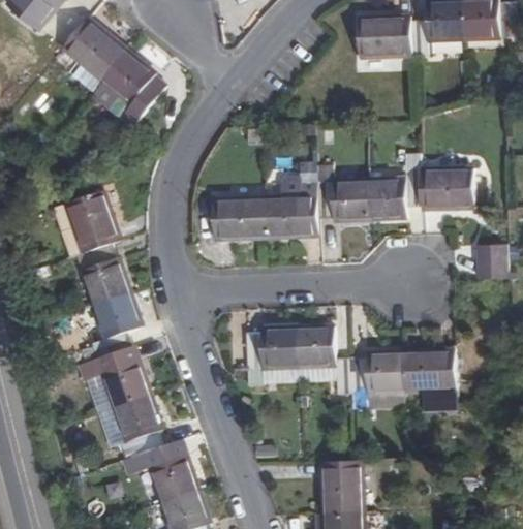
[(423,0),(424,13),(407,16),(408,50),(425,49),(425,39),(459,37),(457,0),(423,0)]
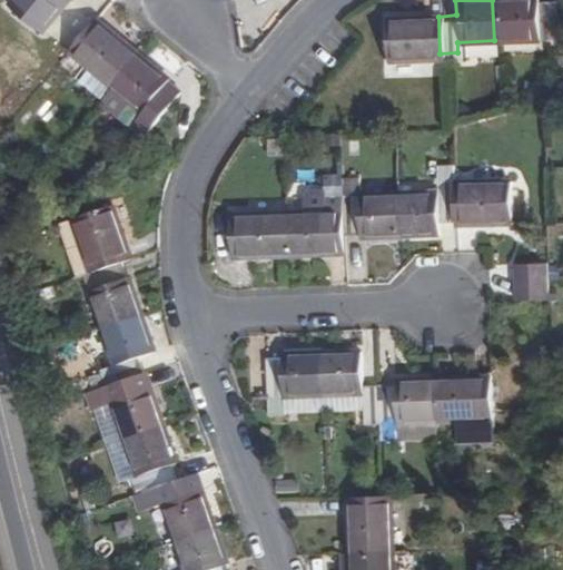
[(492,0),(494,40),(550,38),(547,0),(492,0)]
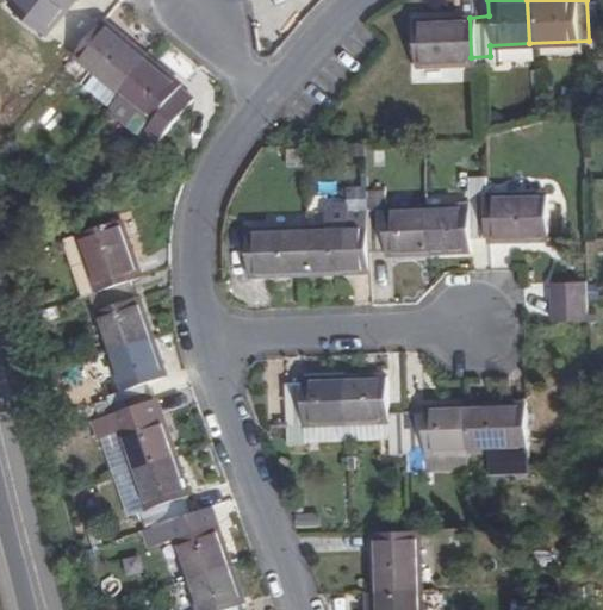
[(468,14),(410,17),(410,61),(471,57),(470,18),(468,14)]
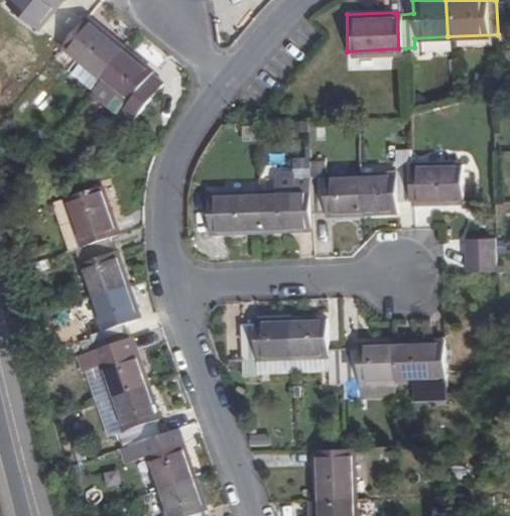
[(121,49),(81,17),(56,46),(97,79),(121,49)]
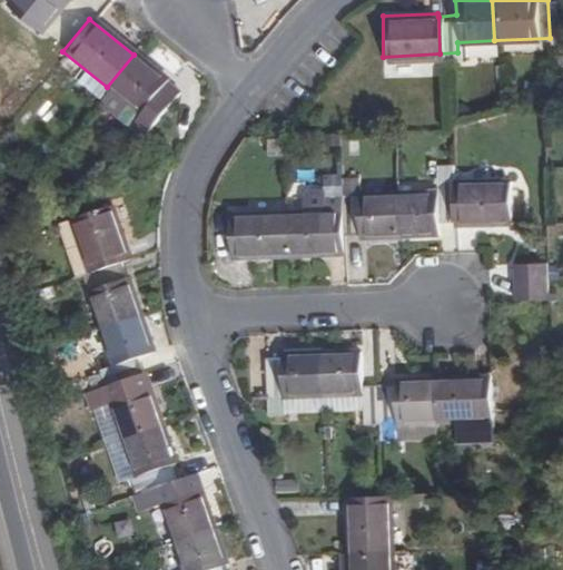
[(174,91),(161,82),(164,79),(134,55),(107,87),(96,100),(137,136),(174,91)]
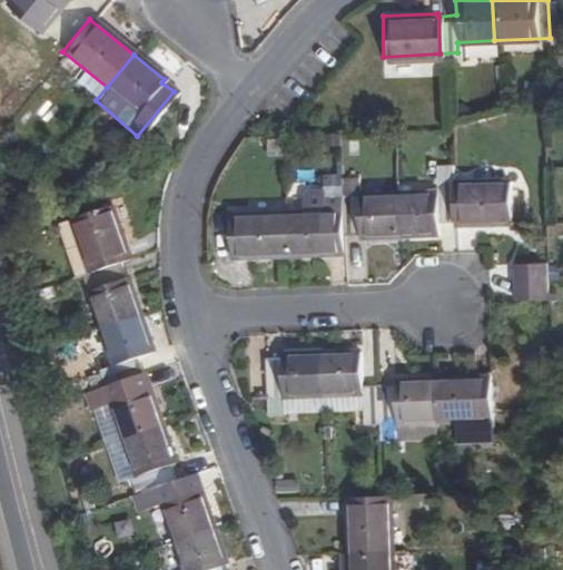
[(336,183),(336,169),(318,170),(318,184),(336,183)]
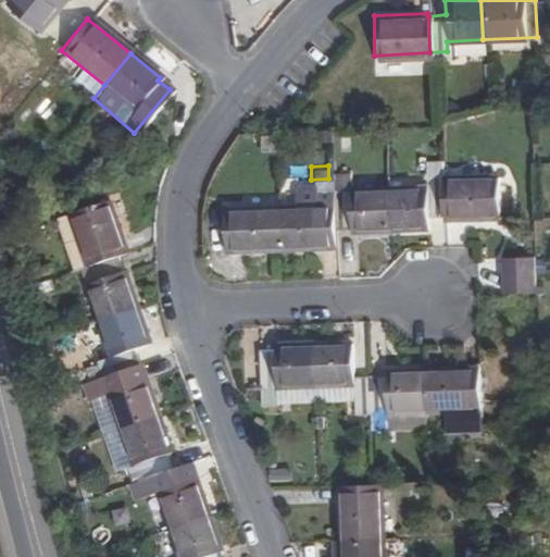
[(330,226),(328,178),(311,180),(312,201),(274,202),(276,244),(313,243),(313,227),(330,226)]
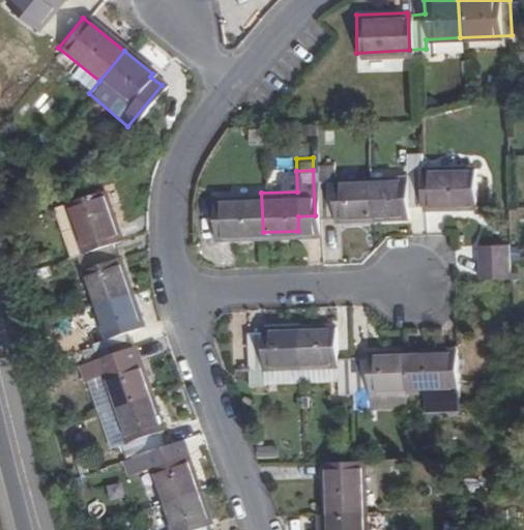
[(471,170),(417,172),(418,207),(418,209),(472,207),(471,170)]
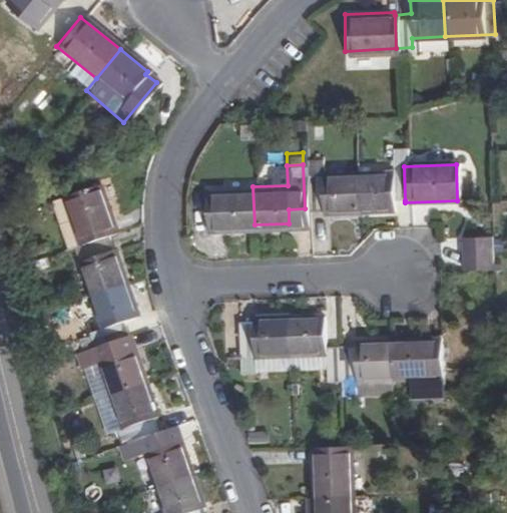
[(288,185),(287,166),(273,167),(269,172),(269,185),(288,185)]
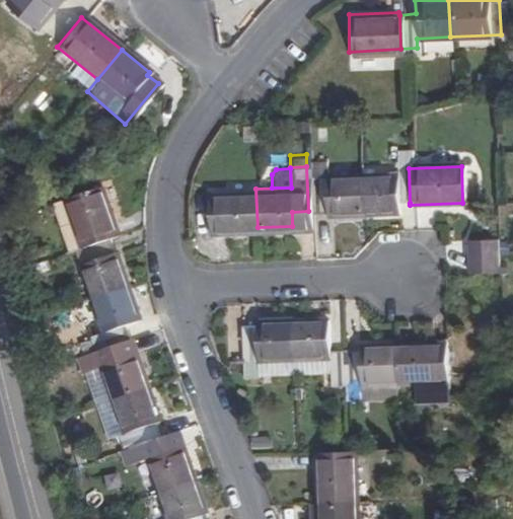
[(393,174),(357,175),(359,212),(394,211),(396,204),(410,203),(409,168),(394,169),(393,174)]
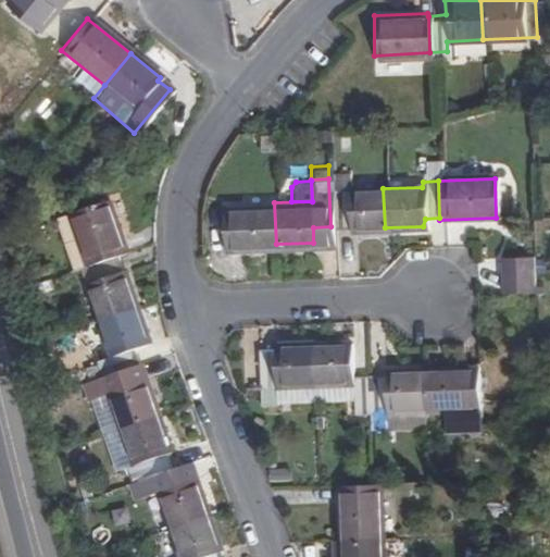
[(383,188),(329,190),(330,226),(348,225),(348,230),(385,227),(383,188)]
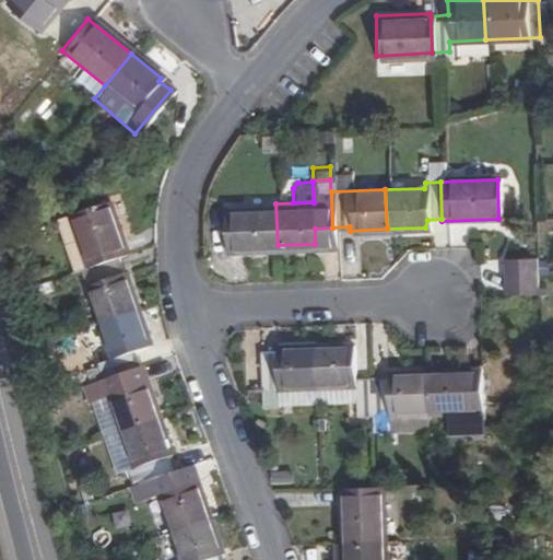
[(68,213),(85,268),(116,258),(122,255),(104,201),(68,213)]
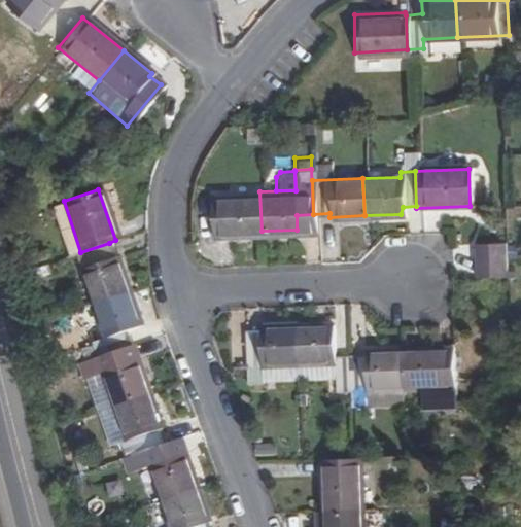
[(211,232),(262,231),(259,191),(210,195),(211,232)]
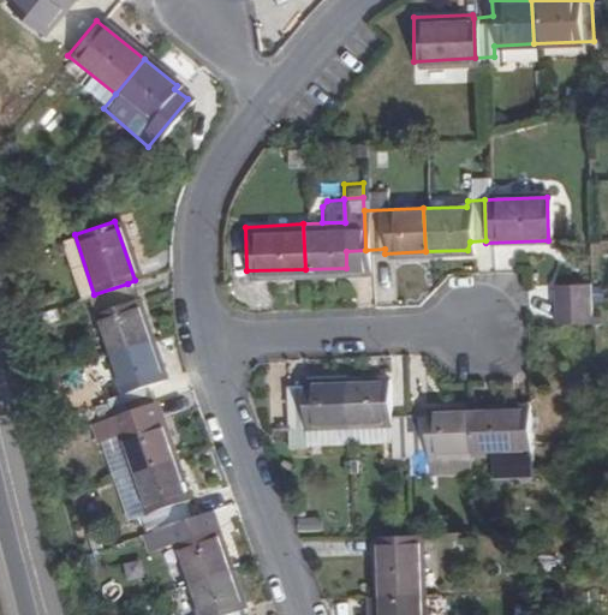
[(365,268),(365,250),(346,251),(346,268),(365,268)]
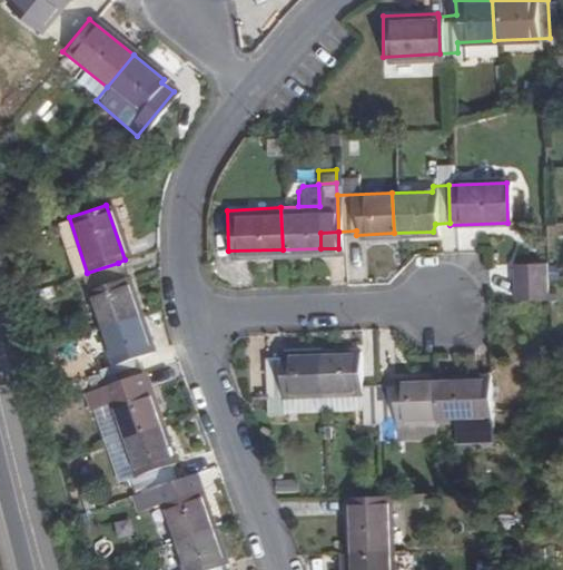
[(87,273),(82,275),(99,327),(139,313),(126,277),(122,276),(118,263),(87,273)]
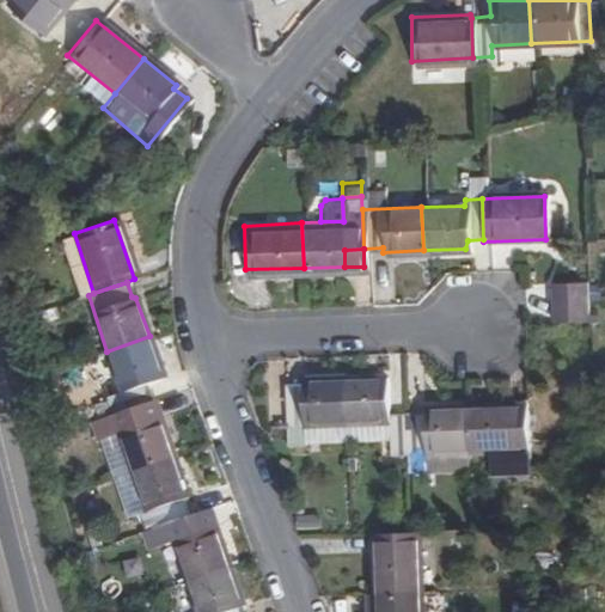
[(581,283),(545,285),(548,324),(582,322),(581,300),(581,283)]
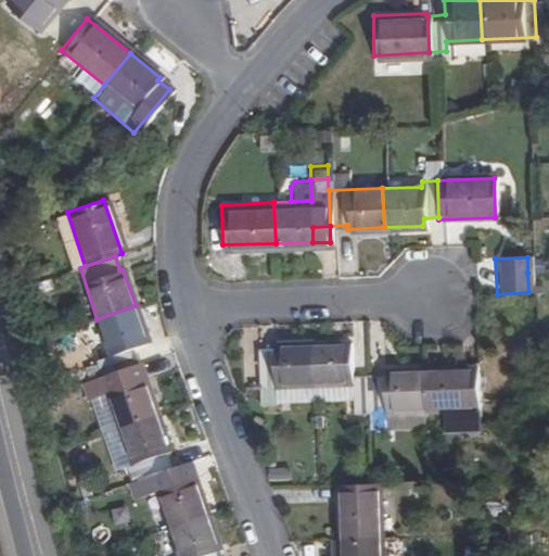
[(136,305),(97,319),(109,355),(97,361),(101,376),(137,364),(130,348),(148,341),(136,305)]
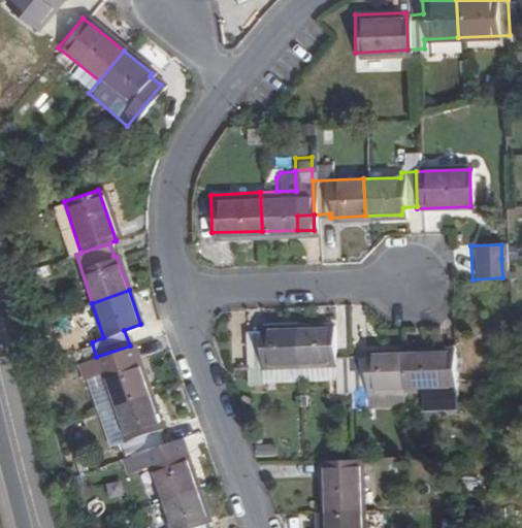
[(330,327),(291,328),(293,367),(330,365),(332,393),(348,392),(346,357),(331,357),(330,327)]
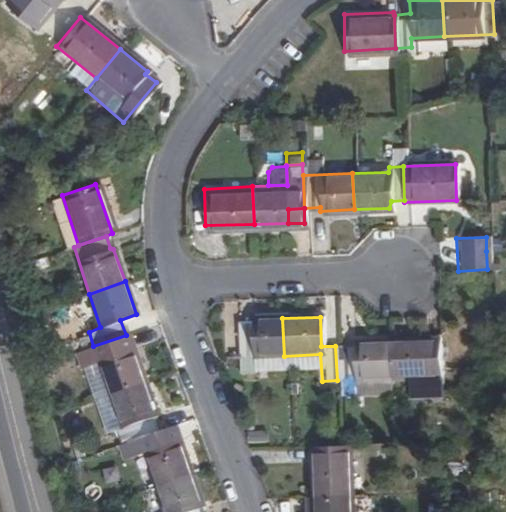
[(249,322),(234,323),(235,357),(284,356),(282,318),(250,319),(249,322)]
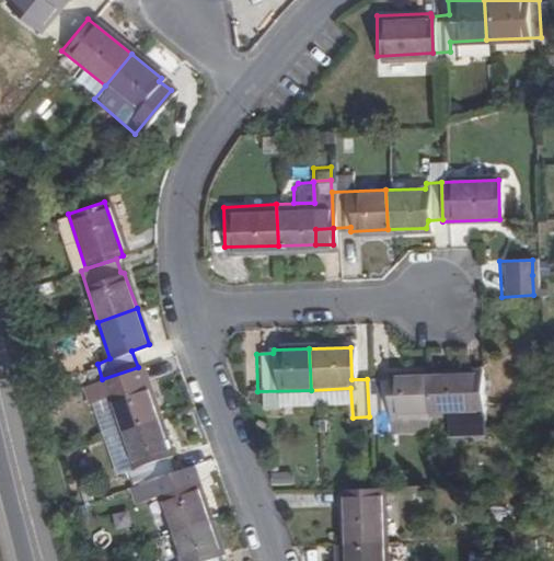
[(138,367),(102,379),(119,432),(159,419),(146,380),(141,380),(138,367)]
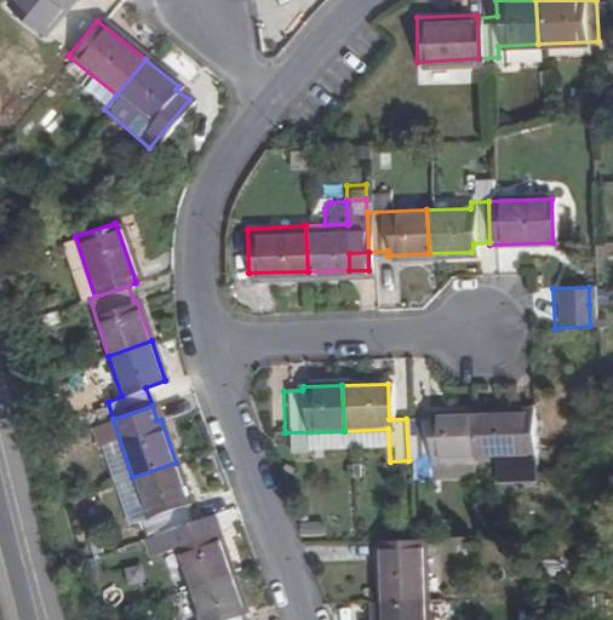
[(527,412),(467,413),(468,458),(528,457),(527,412)]
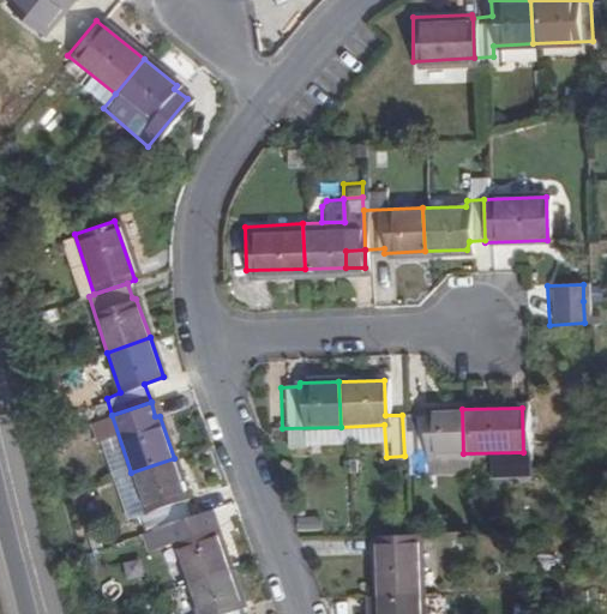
[(422,414),(402,415),(404,456),(463,453),(462,409),(422,410),(422,414)]
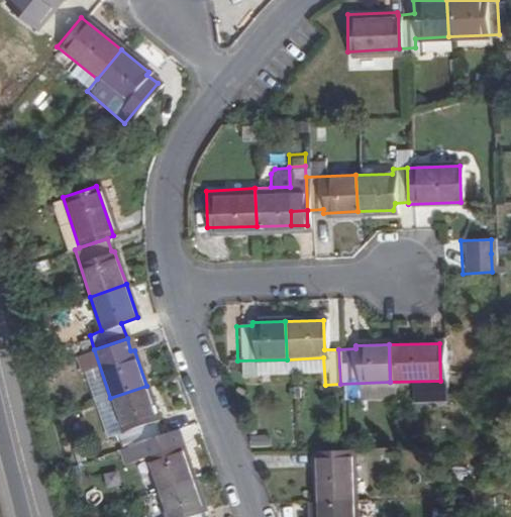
[(146,386),(110,398),(127,445),(160,433),(155,418),(158,418),(146,386)]
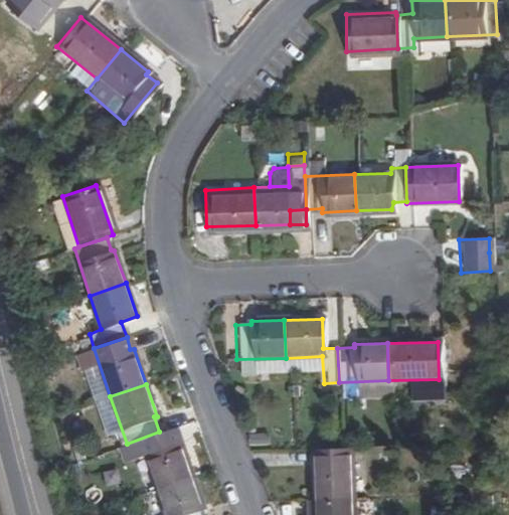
[(179,441),(175,426),(159,432),(164,446),(179,441)]
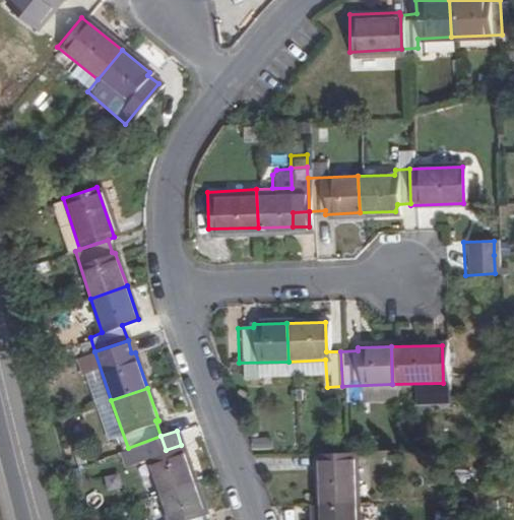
[(161,436),(128,448),(133,462),(145,458),(157,493),(193,480),(181,445),(166,450),(161,436)]
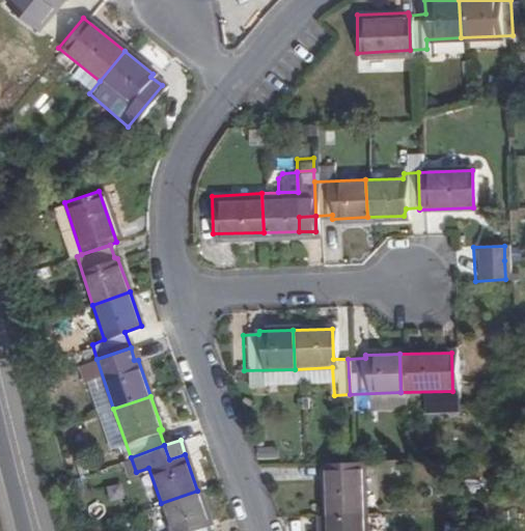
[(353,462),(323,463),(324,514),(361,513),(359,462),(353,462)]
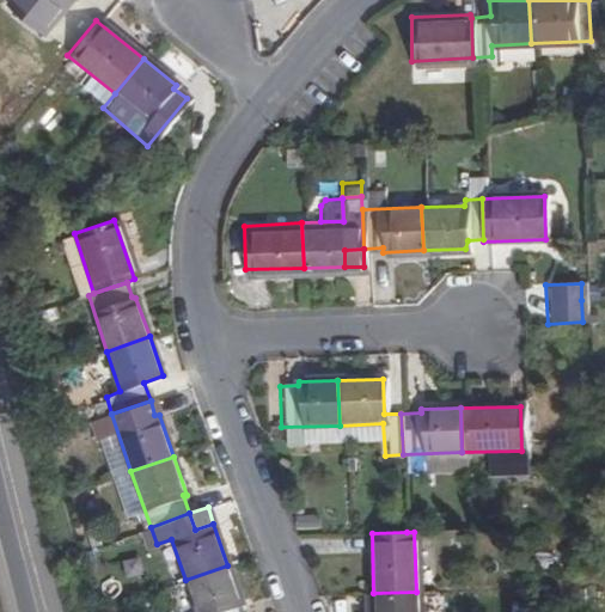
[(227,565),(185,580),(196,611),(239,611),(238,606),(242,605),(227,565)]
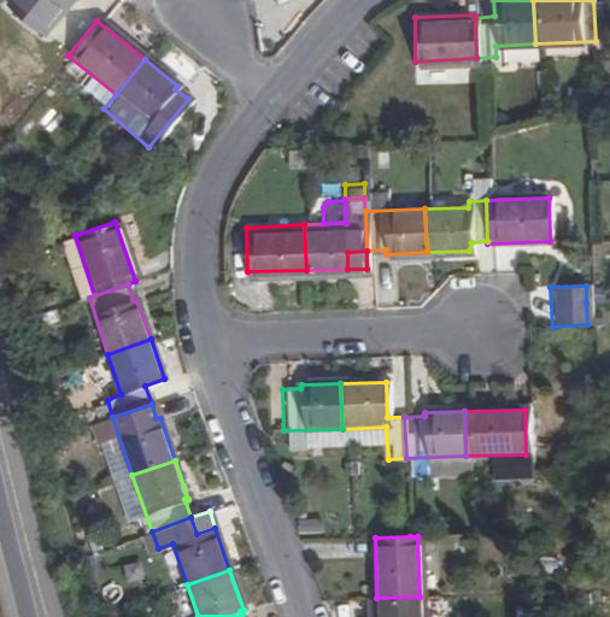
[(421,616),(420,597),(376,598),(376,616),(421,616)]
